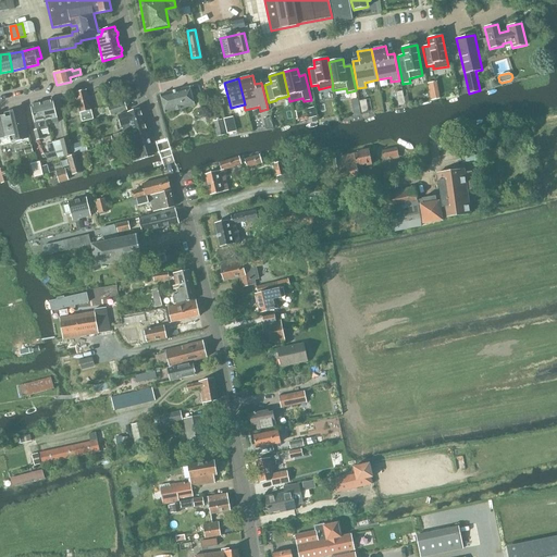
[(437,82),(428,83),(431,100),(441,98),(437,82)]
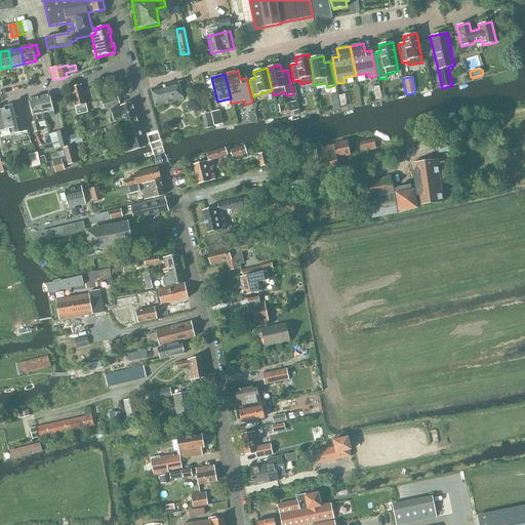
[(151,90),(156,107),(184,99),(178,82),(151,90)]
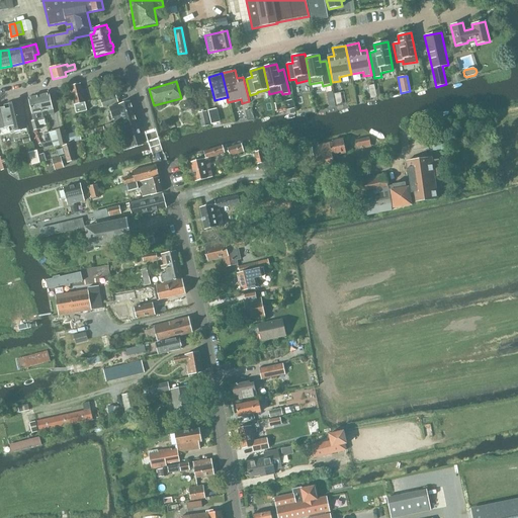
[(70,87),(76,113),(87,111),(80,84),(70,87)]
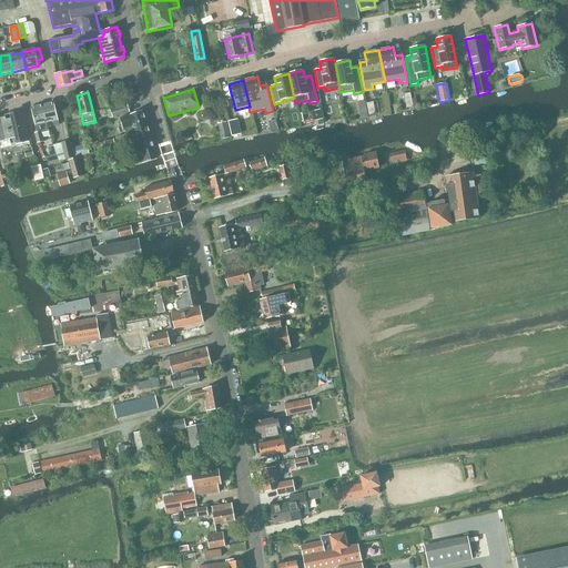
[(54,103),(42,105),(47,122),(58,120),(54,103)]
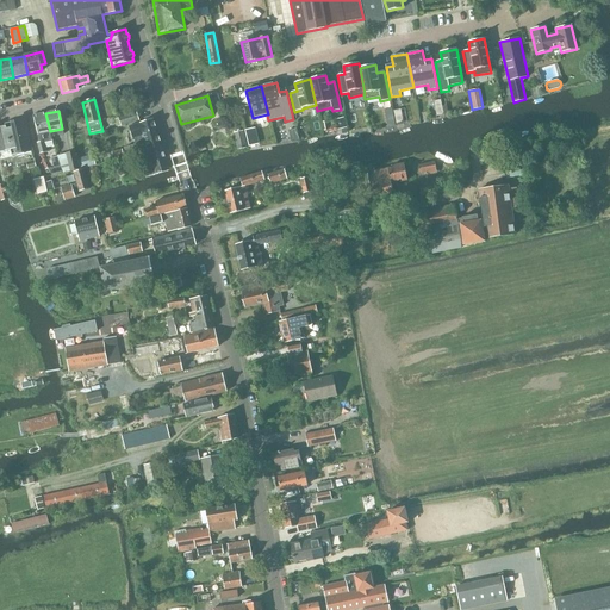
[(116,119),(118,128),(139,120),(136,112),(116,119)]
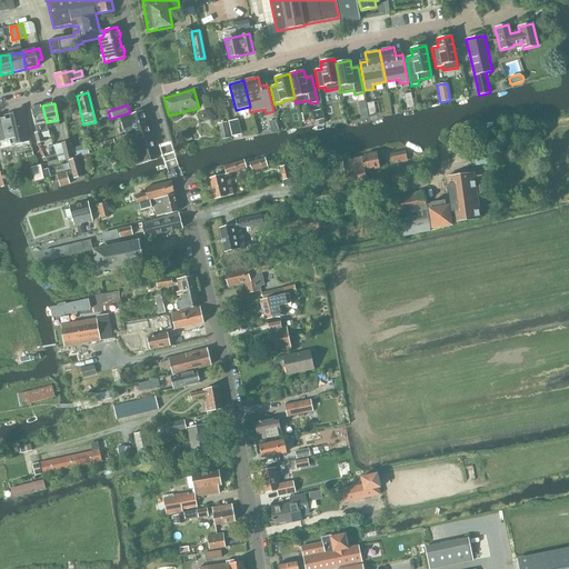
[(47,122),(42,106),(31,108),(36,126),(37,125),(38,127),(40,127),(39,125),(47,122)]
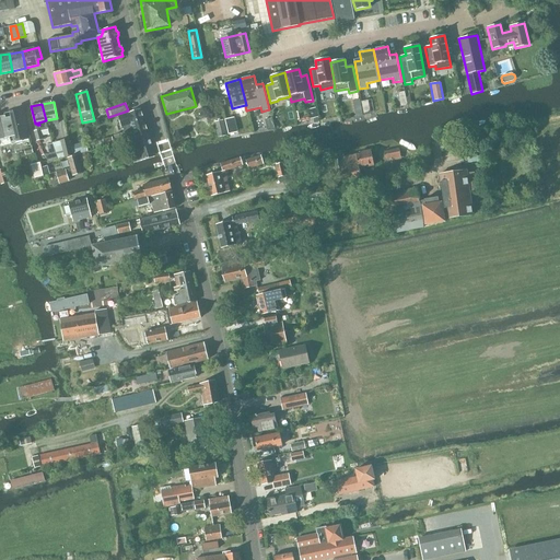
[(0,117),(0,139),(9,137),(10,142),(30,138),(23,109),(10,113),(11,117),(6,118),(6,116),(0,117)]
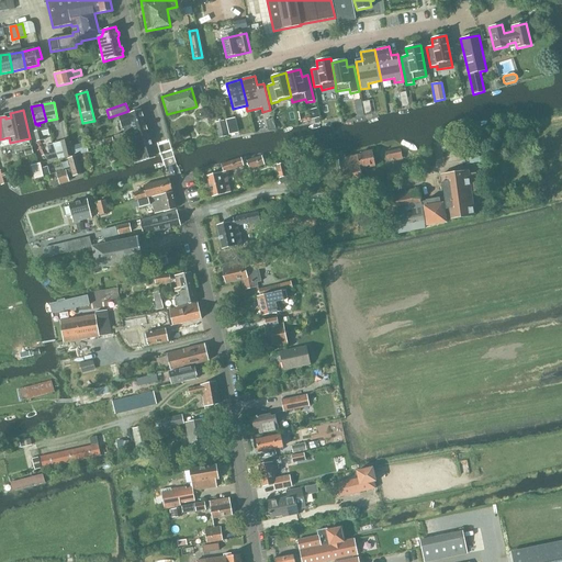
[(107,148),(127,142),(148,135),(141,110),(119,117),(122,131),(124,130),(126,136),(115,139),(114,137),(104,141),(107,148)]
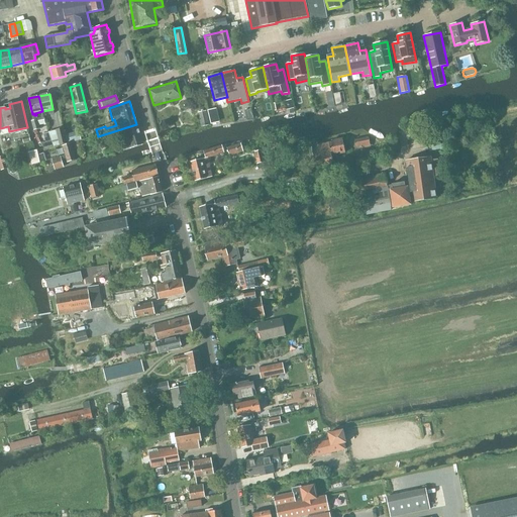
[(215,108),(207,110),(210,123),(218,121),(215,108)]
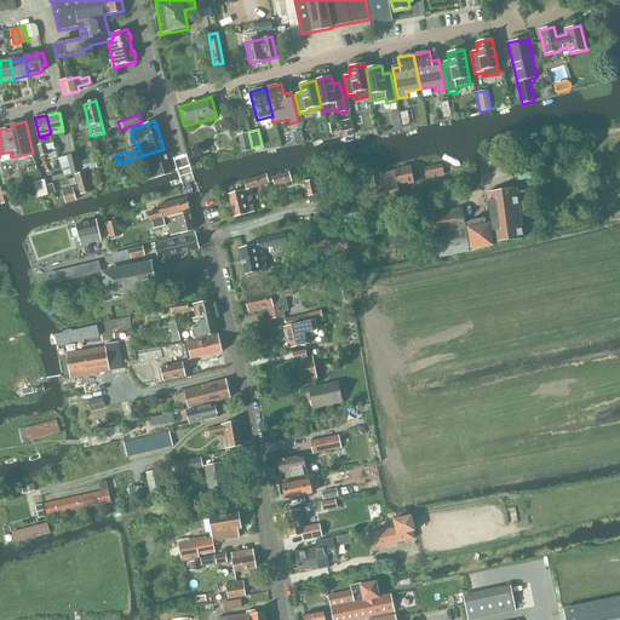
[(247,132),(236,135),(240,151),(251,149),(247,132)]
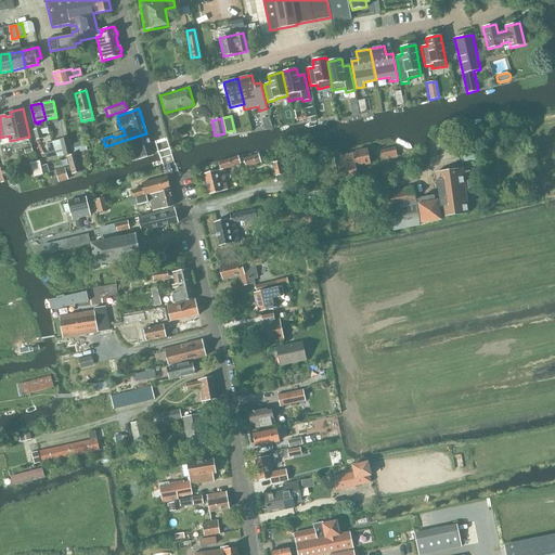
[(146,133),(126,140),(133,162),(154,155),(146,133)]
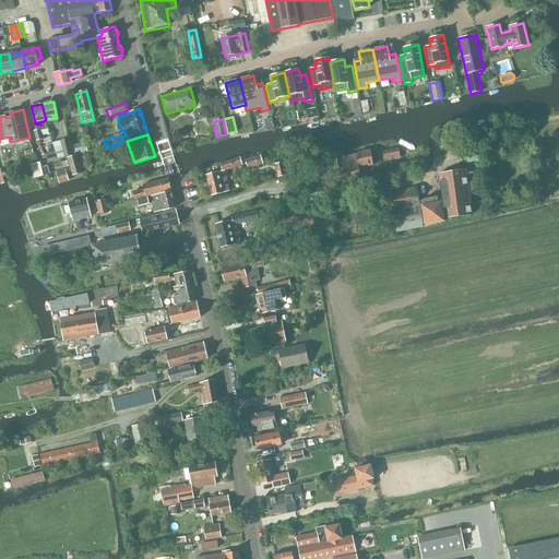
[(72,155),(69,146),(67,139),(52,143),(58,158),(72,155)]
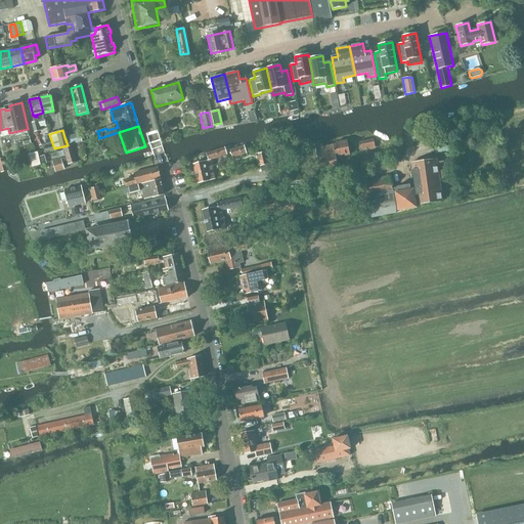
[(358,142),(360,149),(375,146),(374,139),(358,142)]
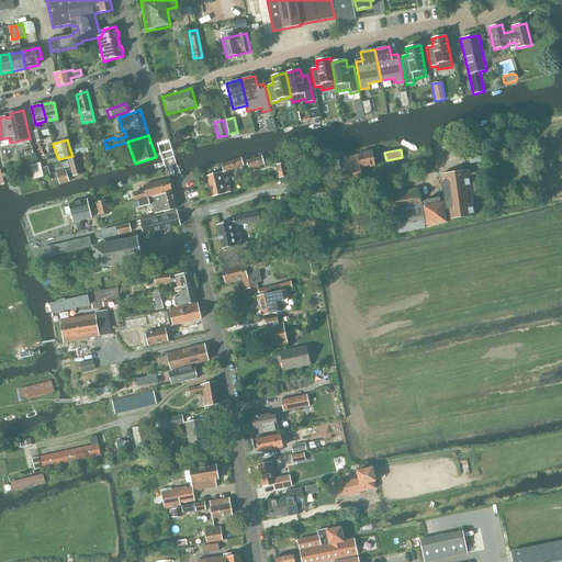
[(338,156),(343,183),(352,181),(352,182),(356,182),(355,180),(362,179),(360,170),(374,166),(372,150),(360,153),(360,155),(345,158),(344,155),(338,156)]
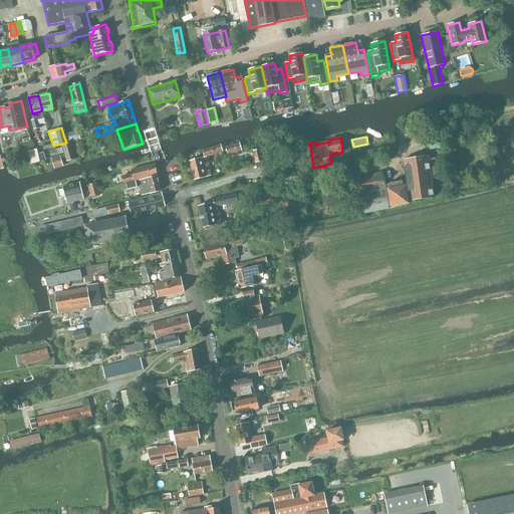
[(68,165),(76,163),(70,143),(48,149),(54,169),(68,165)]
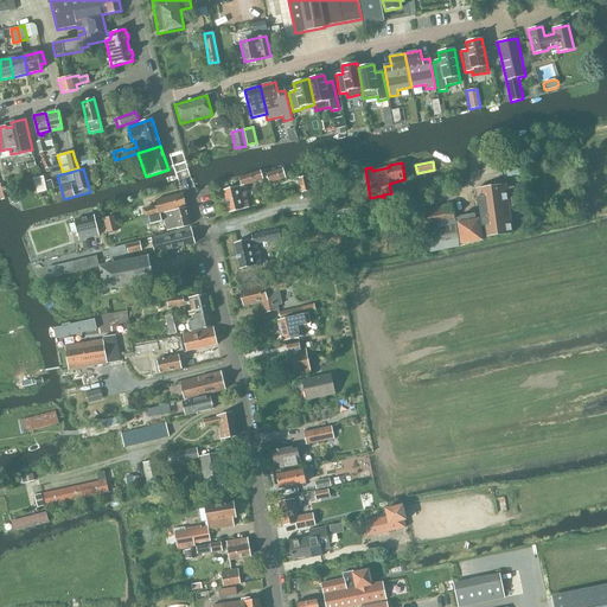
[(267,174),(269,184),(286,178),(282,170),(267,174)]
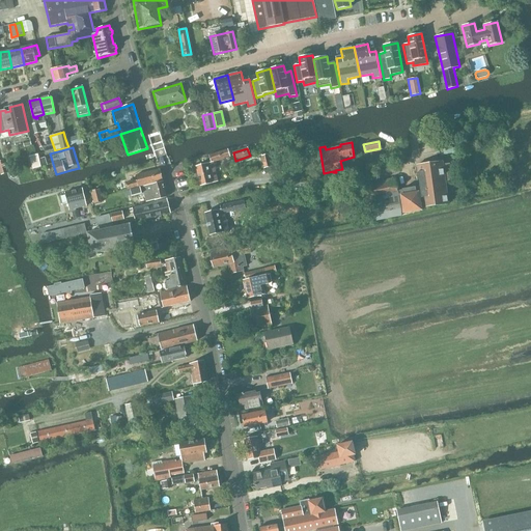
[(211,163),(195,167),(200,186),(218,182),(214,165),(217,165),(216,162),(230,158),(228,150),(208,156),(211,163)]
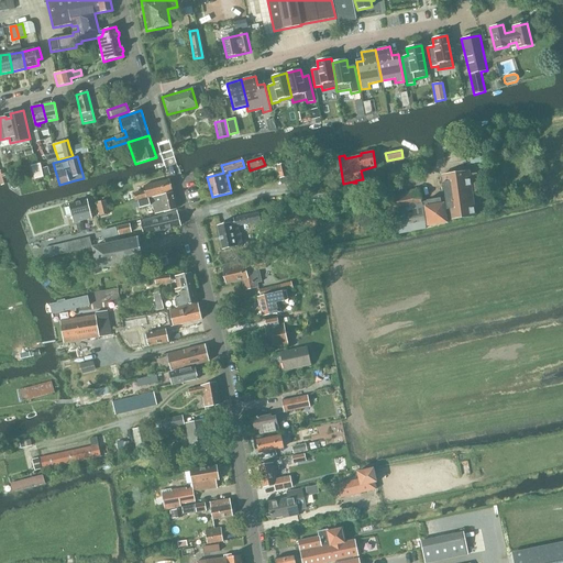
[(31,166),(34,179),(43,177),(40,164),(31,166)]
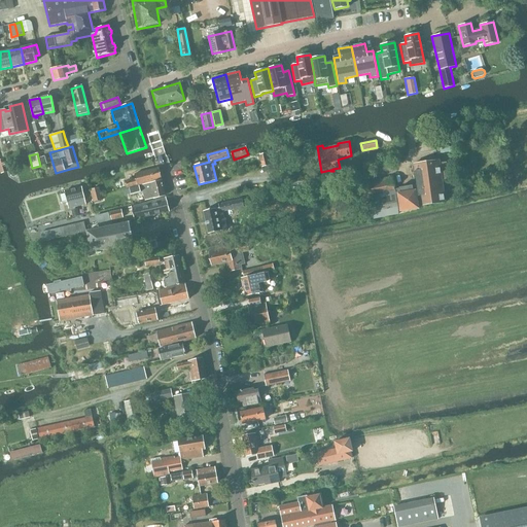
[(258,155),(261,168),(270,166),(267,153),(258,155)]
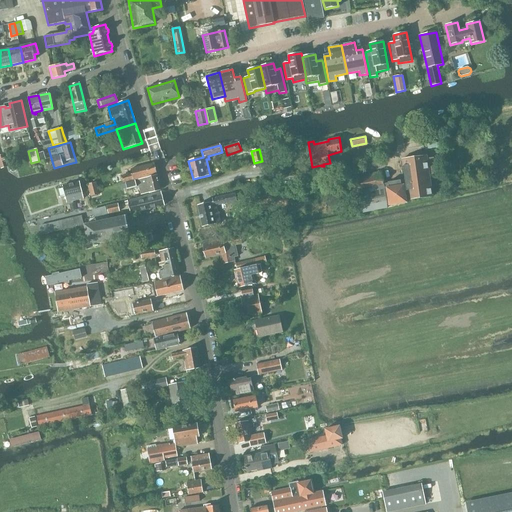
[(402,159),(405,180),(400,181),(400,180),(388,183),(383,184),(387,206),(389,205),(389,206),(406,203),(406,200),(407,200),(432,197),(429,175),(435,174),(433,158),(427,158),(426,156),(402,159)]
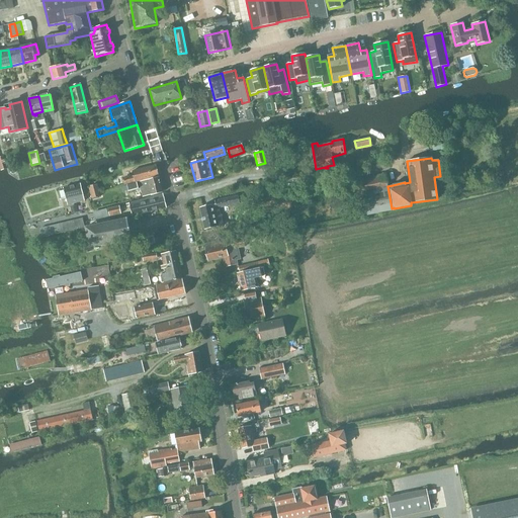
[(126,185),(159,177),(156,165),(130,172),(131,176),(121,179),(123,186),(126,185)]
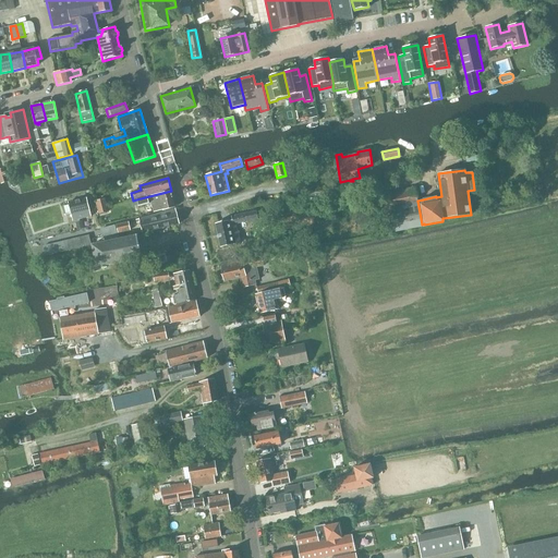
[(376,195),(380,214),(381,220),(391,219),(393,233),(422,227),(417,201),(415,187),(376,195)]
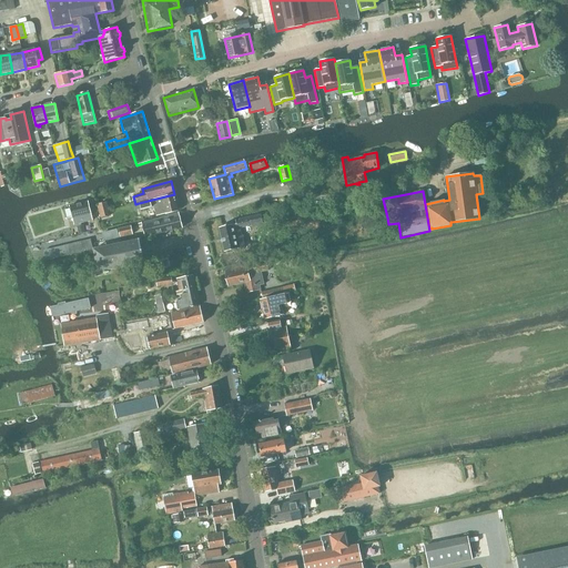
[(174,194),(139,203),(141,210),(154,206),(156,216),(178,211),(174,194)]
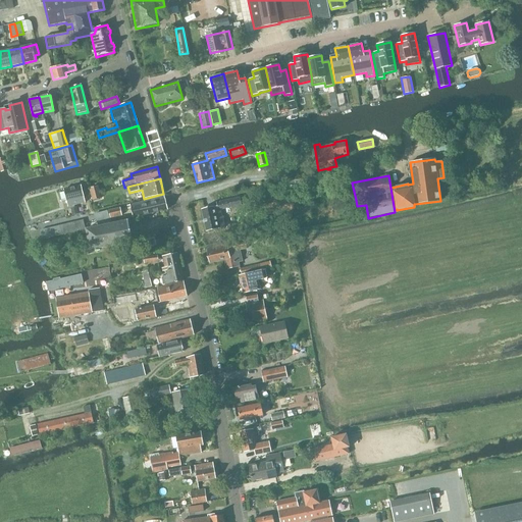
[(85,196),(84,197),(81,186),(63,190),(67,206),(85,202),(84,199),(86,198),(85,196)]
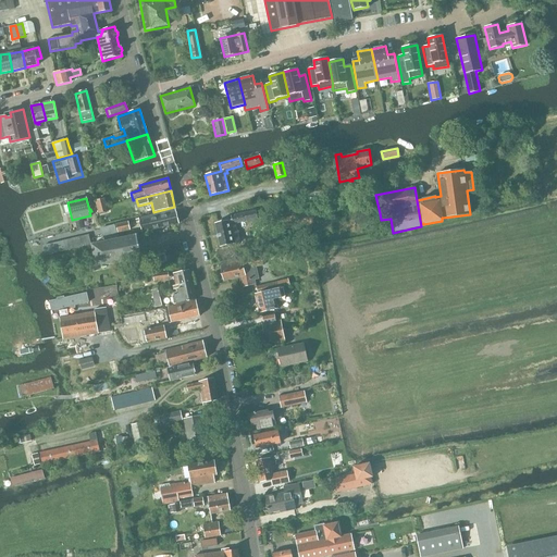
[(108,213),(103,199),(95,202),(98,217),(108,213)]
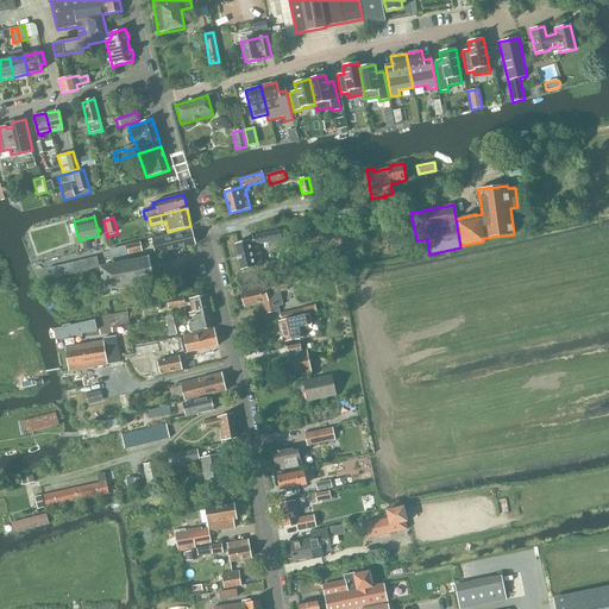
[(151,239),(155,251),(156,255),(195,244),(192,228),(151,239)]
